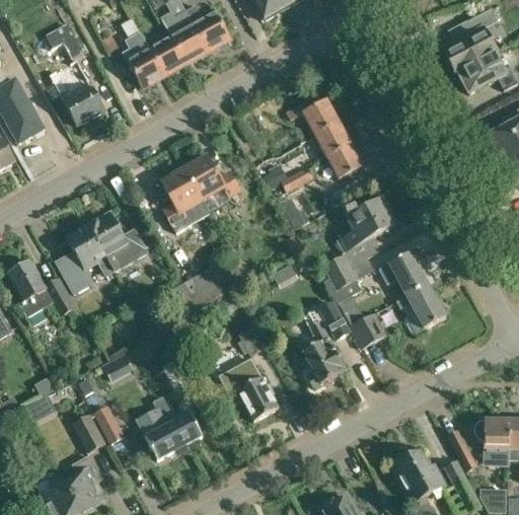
[(186,10),(179,0),(170,0),(167,2),(165,3),(170,11),(160,16),(171,37),(187,63),(209,51),(186,10)]
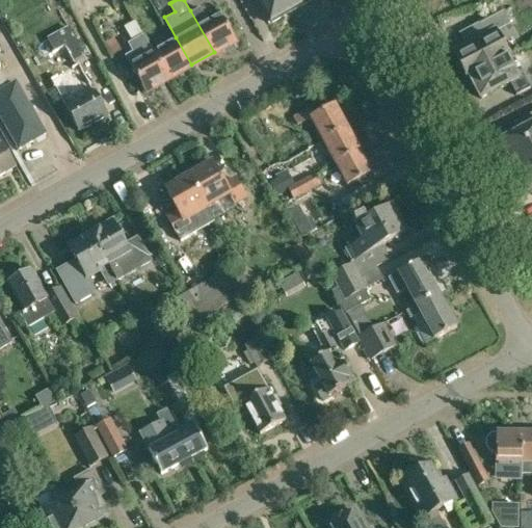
[(271,17),(273,20),(282,15),(280,12),(291,6),(287,0),(257,0),(268,19),(271,17)]
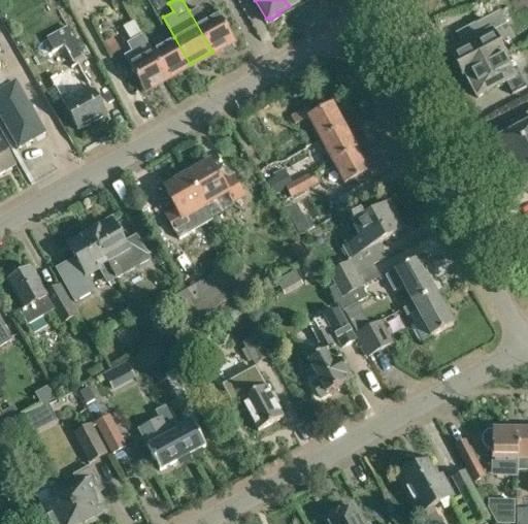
[(189,10),(212,52),(235,39),(220,11),(207,19),(199,4),(189,10)]
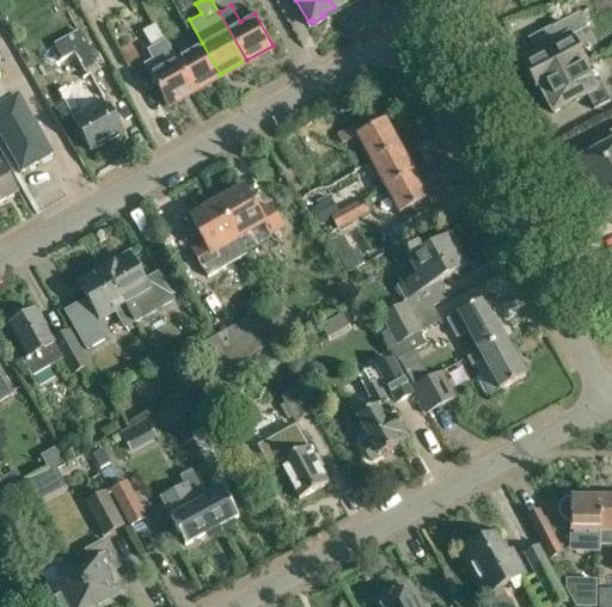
[(537,83),(539,80),(582,59),(585,57),(570,30),(587,23),(580,8),(580,7),(580,6),(552,20),(552,22),(554,22),(561,35),(522,54),(537,83)]
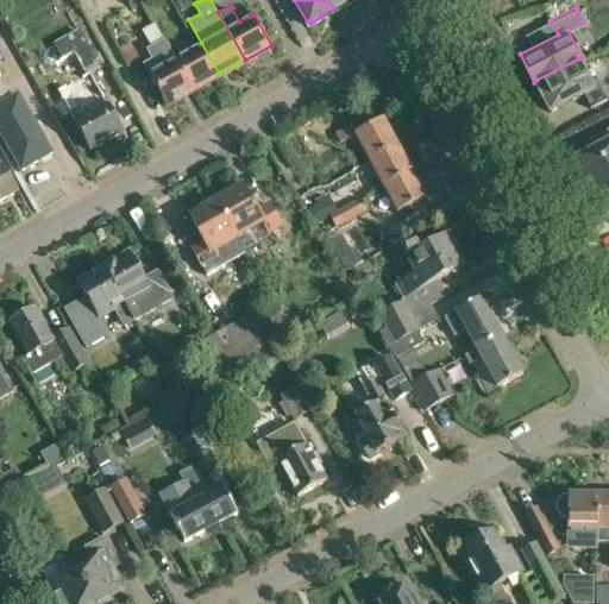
[(358,18),(366,38),(378,33),(371,13),(358,18)]
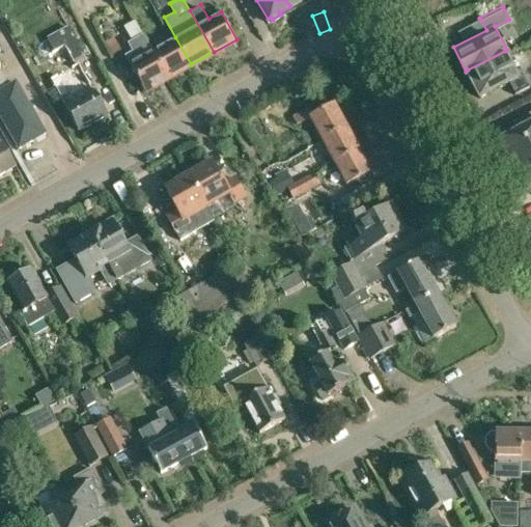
[(43,53),(52,68),(85,51),(76,35),(70,23),(47,35),(53,47),(43,53)]
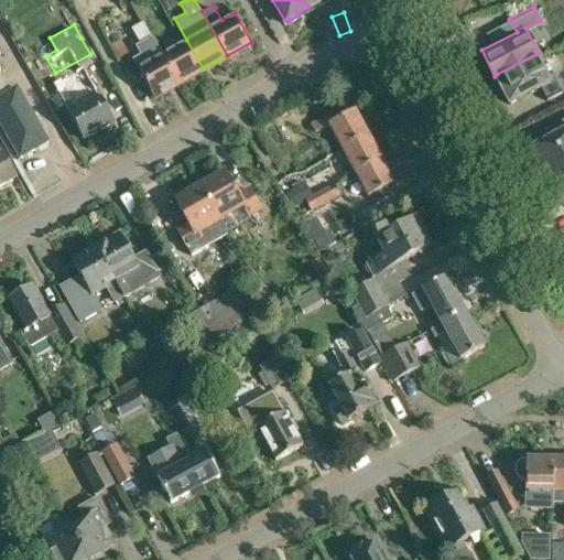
[(133,57),(155,96),(180,83),(163,53),(152,34),(136,43),(141,52),(133,57)]
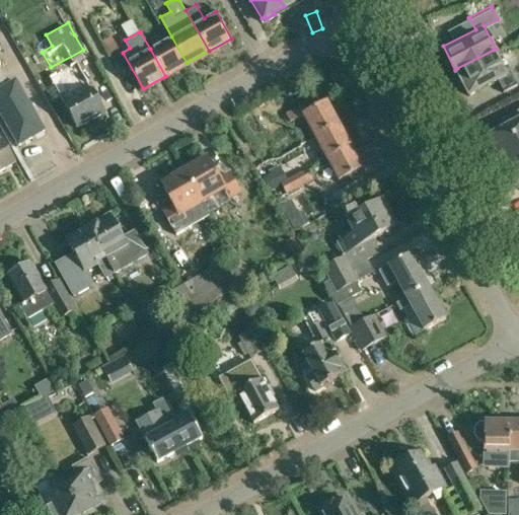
[(150,49),(165,76),(187,63),(171,37),(150,49)]
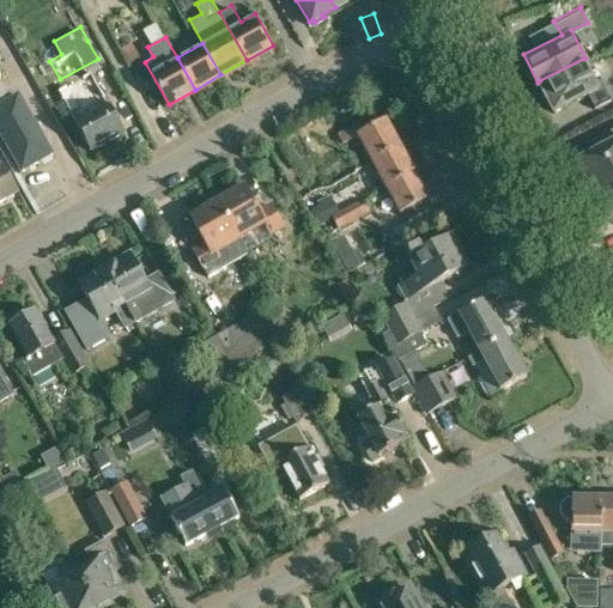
[(540,80),(554,108),(589,90),(595,103),(594,104),(595,105),(611,97),(611,95),(610,96),(602,81),(596,85),(583,59),(540,80)]
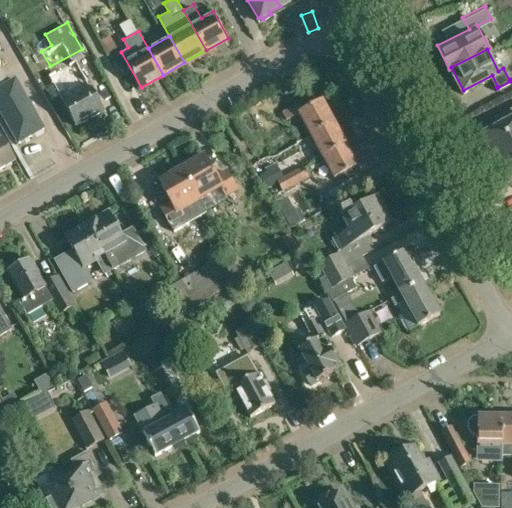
[(69,85),(74,94),(63,100),(76,123),(104,107),(91,85),(86,75),(69,85)]
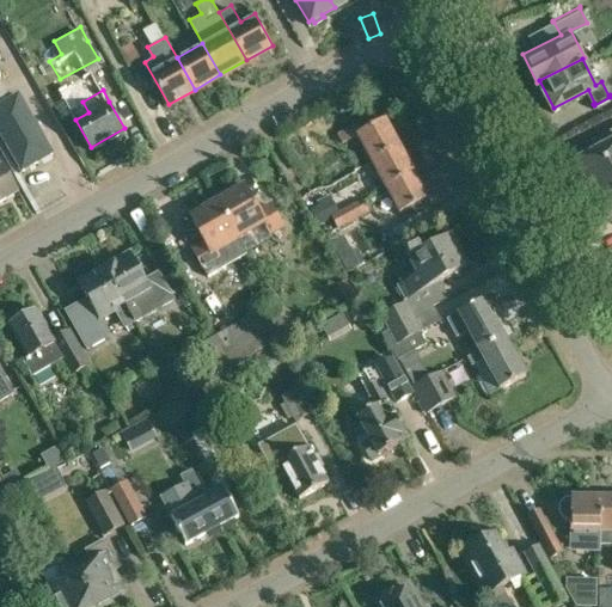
[(0,103),(0,126),(24,167),(53,151),(19,92),(0,103)]
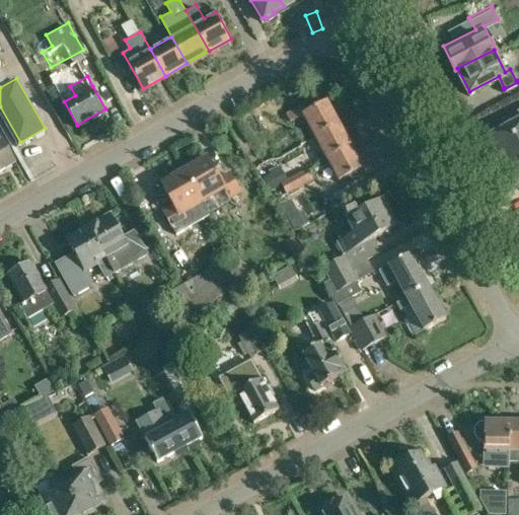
[(303,114),(314,134),(340,121),(327,98),(307,109),(304,103),(287,113),(291,121),(303,114)]
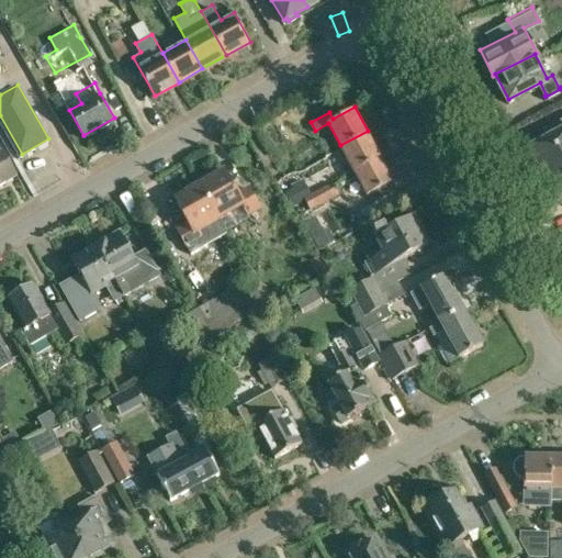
[(541,175),(561,163),(561,116),(551,122),(555,131),(529,145),(536,158),(535,163),(541,175)]
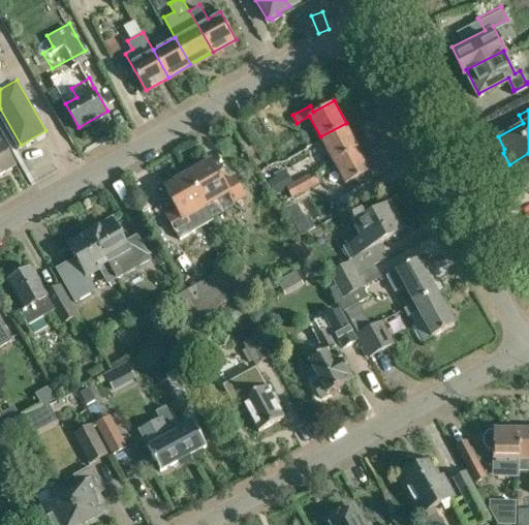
[(320,136),(333,159),(359,146),(346,123),(320,136)]
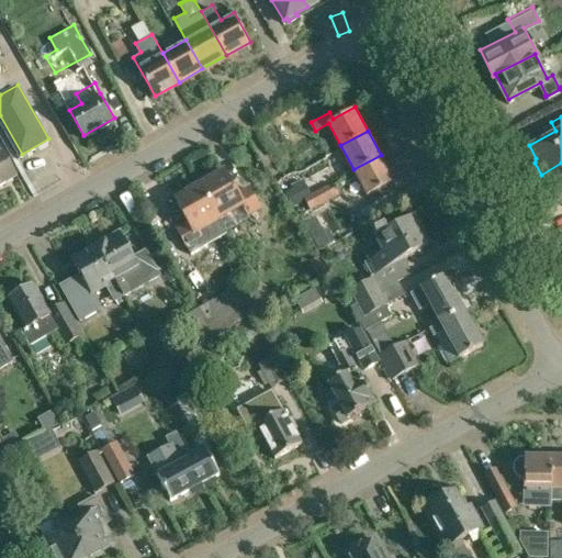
[(0,183),(19,174),(0,140),(0,183)]
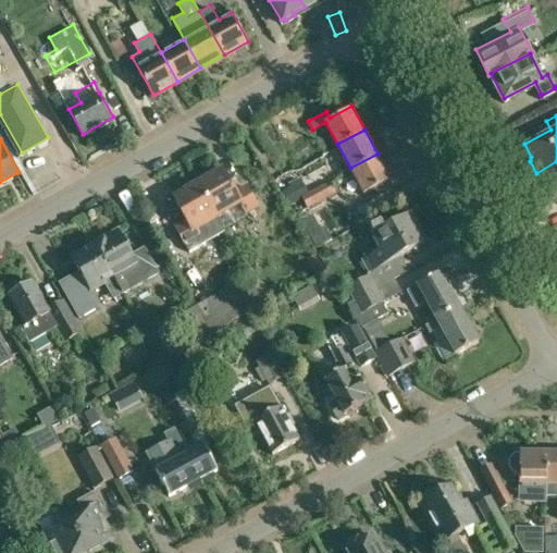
[(350,168),(363,193),(391,177),(378,154),(350,168)]
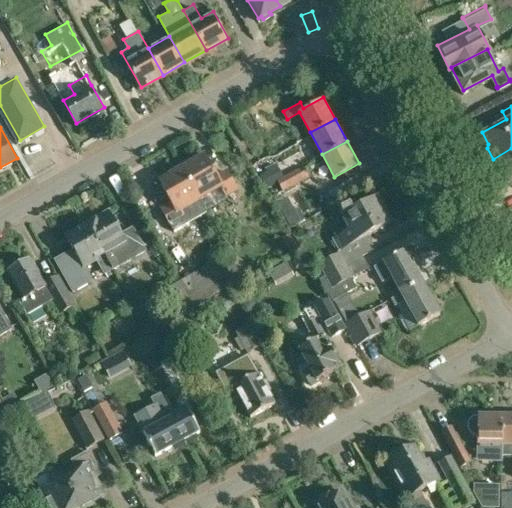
[(511,148),(493,159),(497,167),(501,169),(508,181),(511,179),(511,148)]
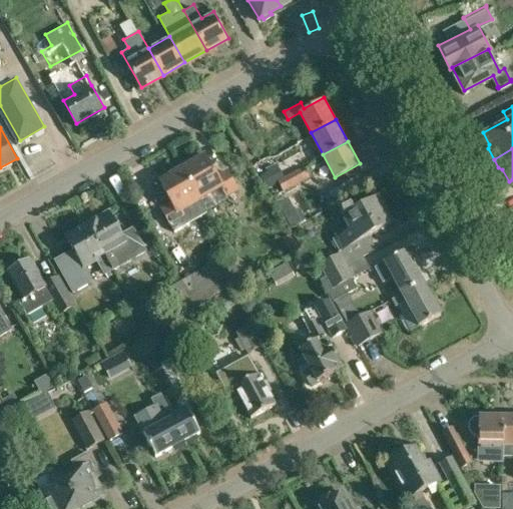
[(182,167),(199,196),(221,183),(226,193),(237,187),(227,169),(217,175),(204,154),(182,167)]
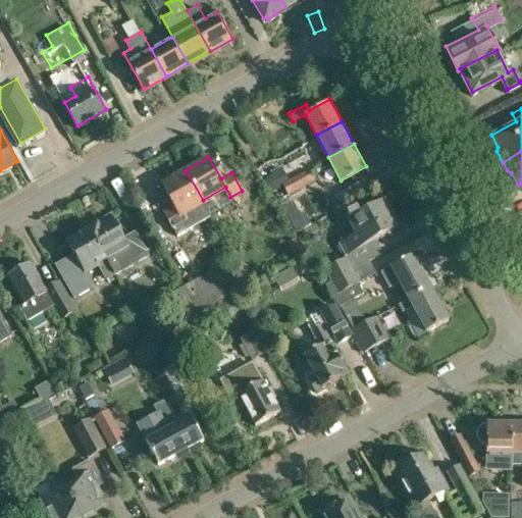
[(271,169),(272,171),(265,175),(272,188),(282,182),(289,179),(288,178),(280,164),(271,169)]
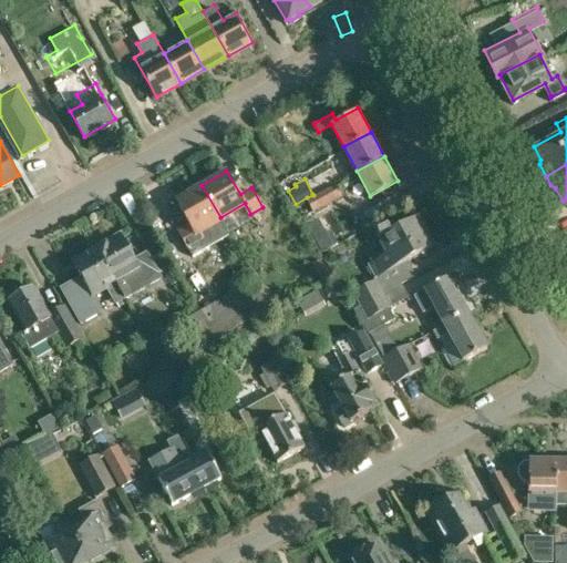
[(307,197),(312,208),(341,193),(336,182),(312,194),(313,195),(307,197)]
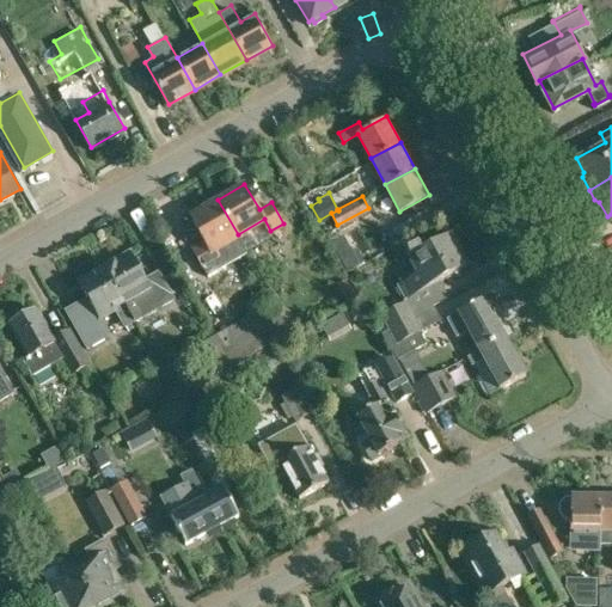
[(193,246),(206,268),(216,262),(210,250),(238,234),(218,200),(201,209),(202,212),(193,216),(206,239),(193,246)]
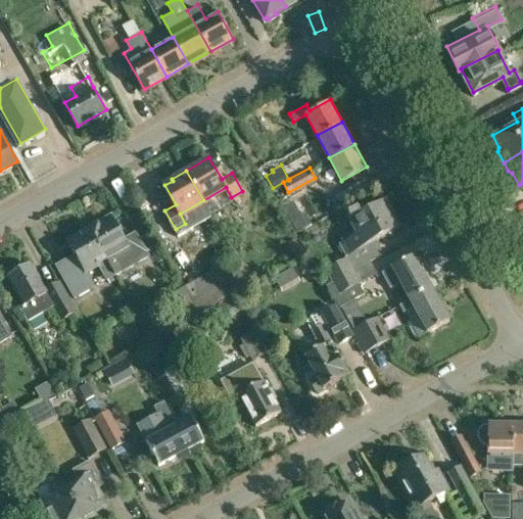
[(341,242),(347,253),(357,248),(399,226),(385,200),(367,210),(362,200),(346,208),(359,233),(341,242)]
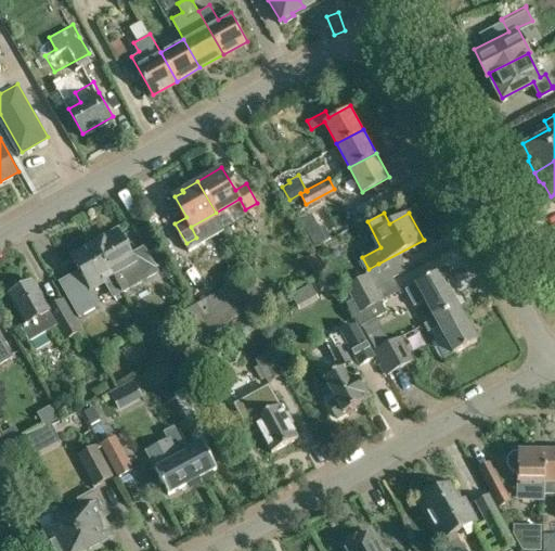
[(318,221),(325,236),(330,234),(323,223),(318,221)]
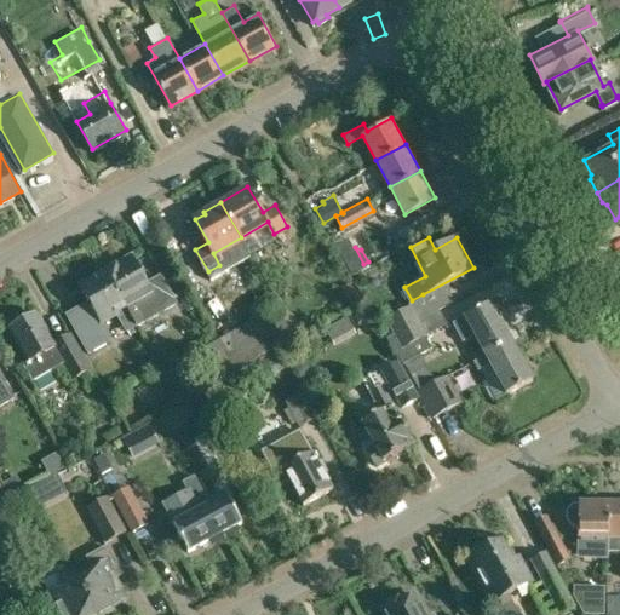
[(107,270),(137,323),(177,302),(165,281),(160,272),(148,280),(133,256),(128,258),(125,256),(118,259),(119,263),(107,270)]
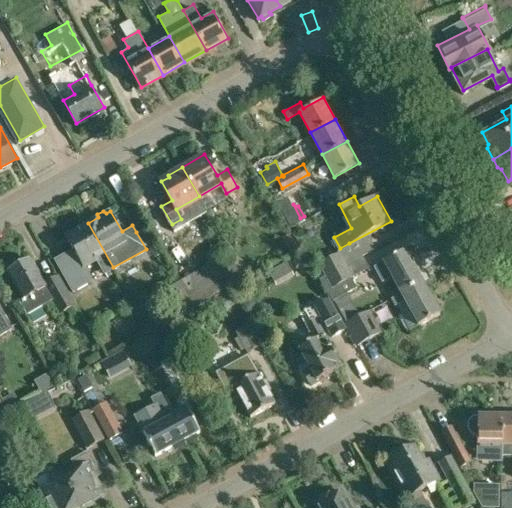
[(113,267),(88,223),(79,229),(76,228),(71,231),(70,234),(67,235),(73,247),(53,258),(72,291),(92,280),(83,264),(95,257),(104,273),(113,267)]
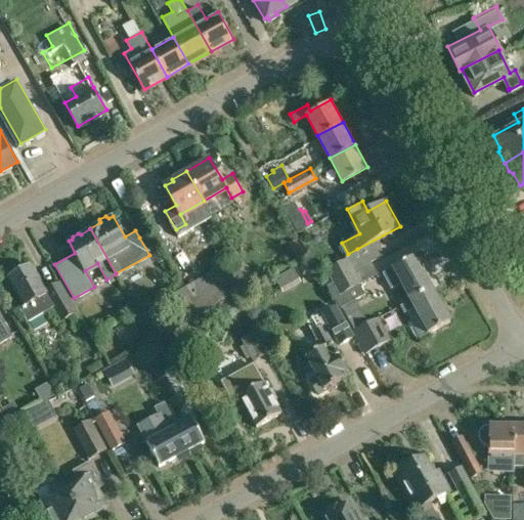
[(319,273),(326,285),(353,270),(352,269),(364,262),(357,249),(348,254),(345,256),(346,258),(319,273)]
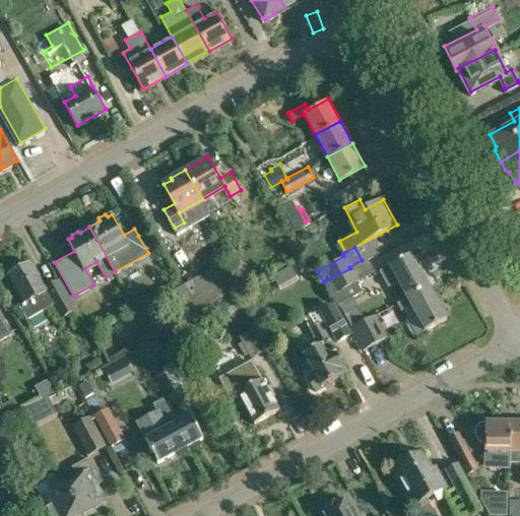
[(406,296),(428,283),(410,252),(379,269),(388,284),(397,279),(406,296)]
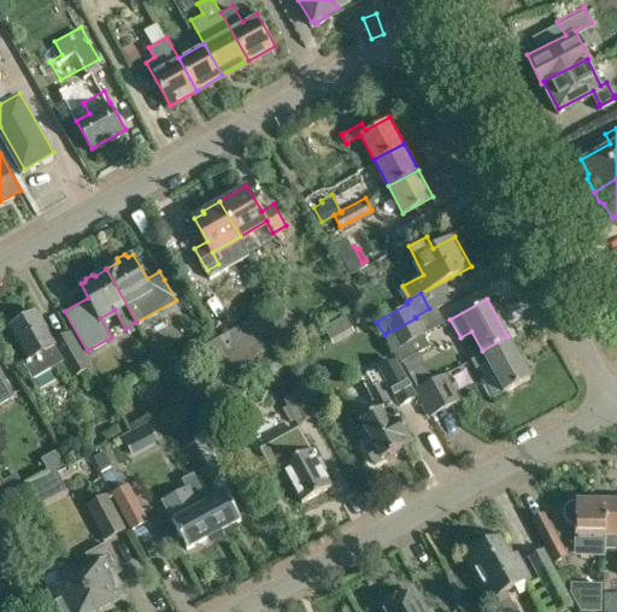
[(365,306),(353,309),(356,321),(368,318),(365,306)]
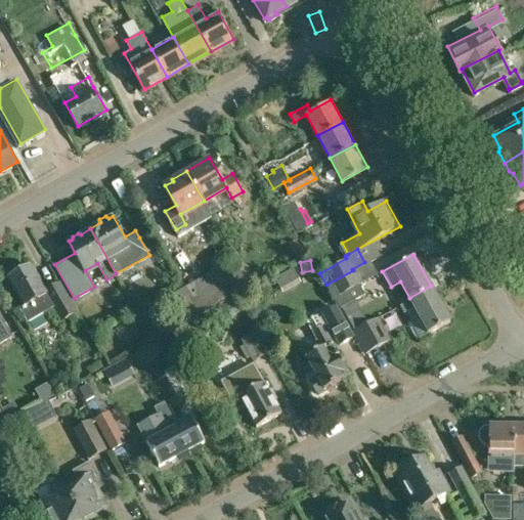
[(60,278),(45,287),(32,262),(20,268),(17,268),(11,271),(13,273),(9,275),(24,302),(19,305),(29,320),(54,305),(61,319),(69,315),(72,320),(80,315),(77,310),(79,309),(60,278)]
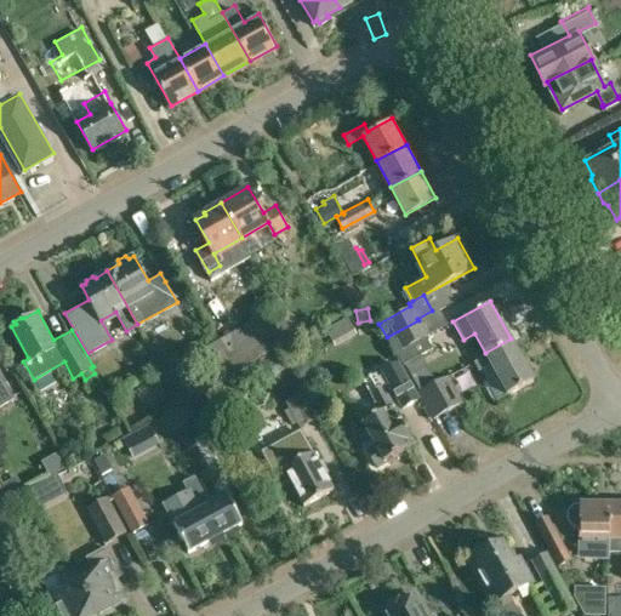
[(394,352),(396,351),(426,335),(426,334),(419,320),(387,337),(394,352)]
